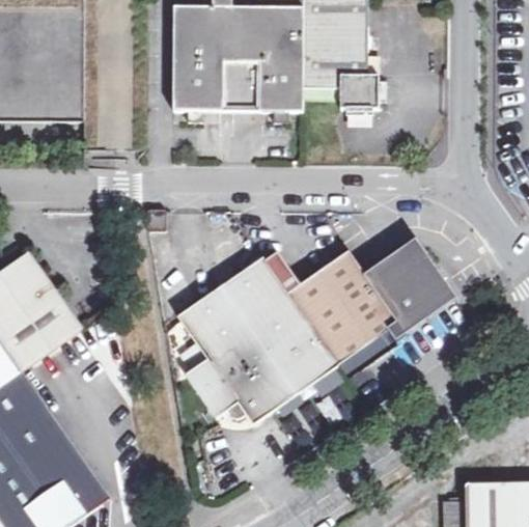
[(143,147),(145,0),(0,0),(0,117),(82,118),(82,147),(143,147)]
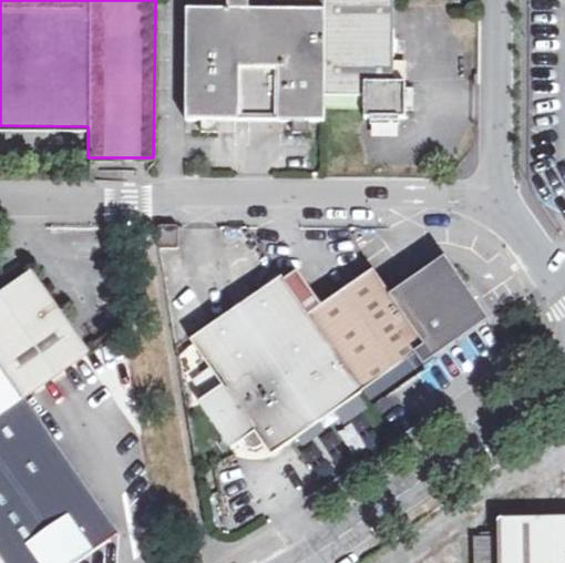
[(321,0),(322,6),(321,93),(358,93),(358,113),(398,113),(398,82),(388,83),(388,0),(321,0)]
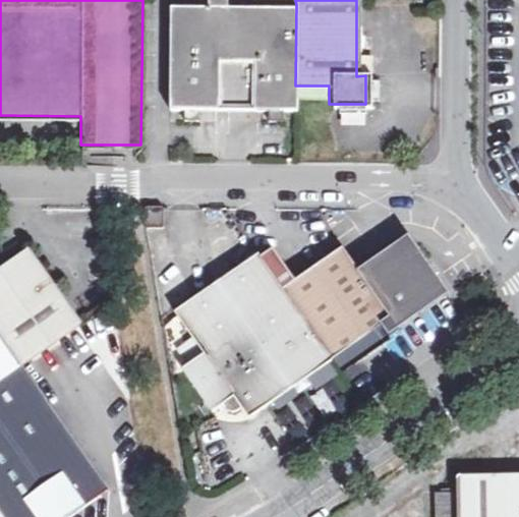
[(295,85),(296,5),(170,4),(167,107),(180,108),(180,117),(194,117),(194,107),(264,108),(264,117),(278,117),(278,108),(295,107),(295,85)]
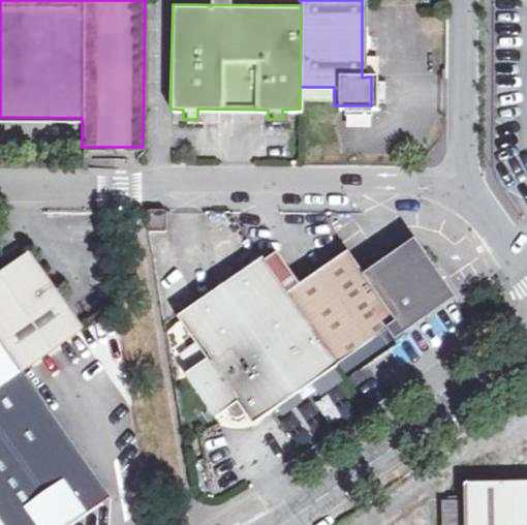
[(308,322),(334,360),(383,325),(391,335),(447,295),(405,237),(359,270),(343,249),(297,283),(273,251),(262,258),(308,322)]
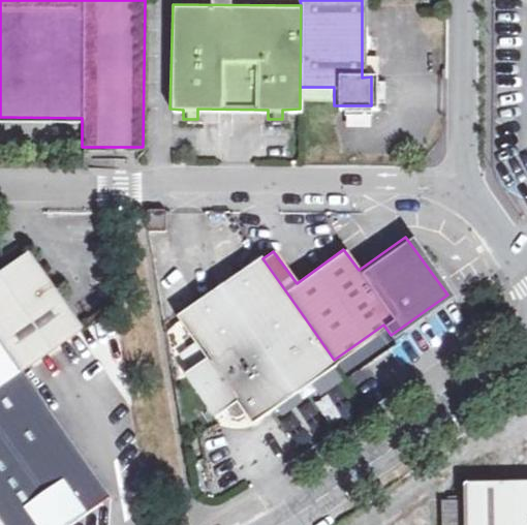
[(0,341),(19,368),(81,323),(27,251),(0,270),(0,341)]
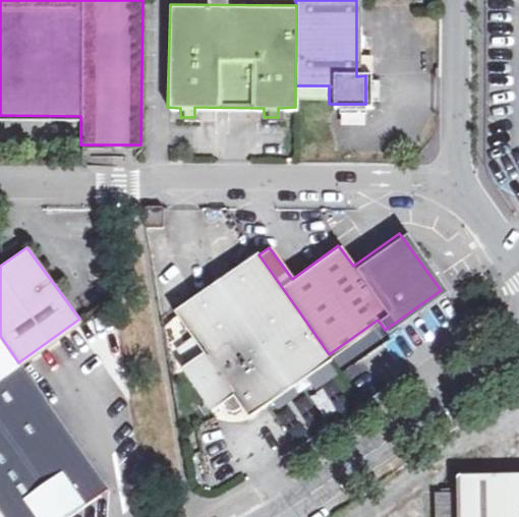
[(303,318),(258,254),(256,251),(175,308),(202,347),(178,363),(209,407),(218,400),(223,407),(231,409),(239,404),(245,413),(329,354),(303,318)]
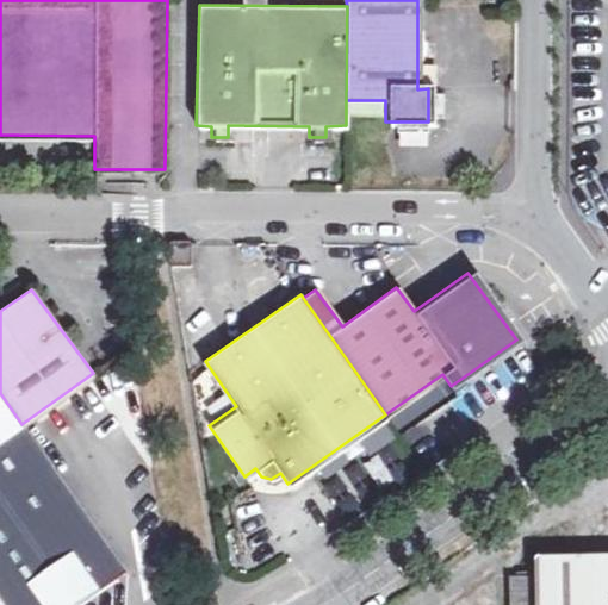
[(0,440),(22,424),(0,393),(0,440)]
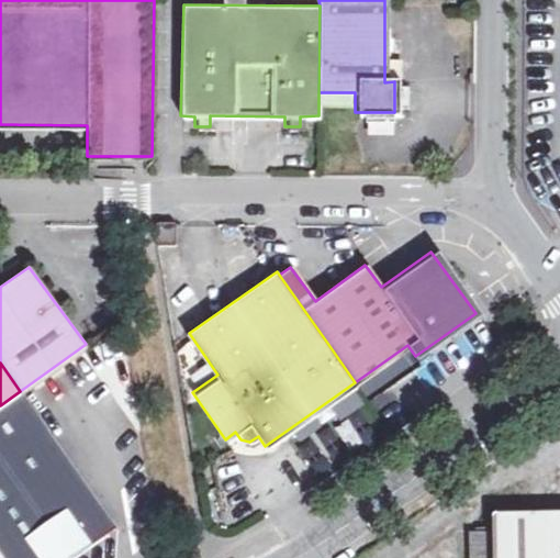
[(20,391),(0,405),(0,555),(1,557),(59,557),(112,521),(20,391)]
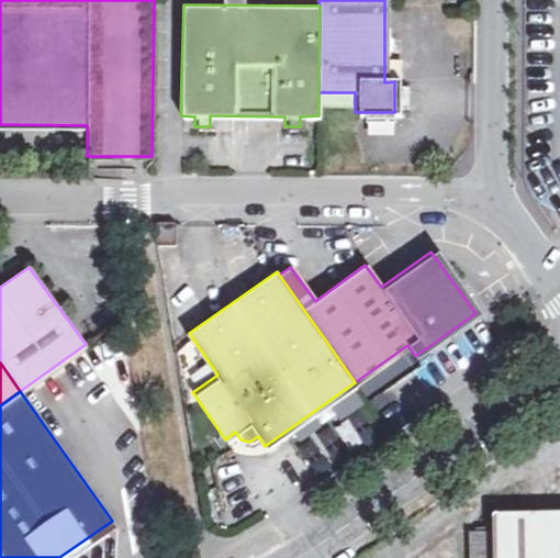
[(559,557),(559,514),(497,516),(493,519),(493,557),(559,557)]
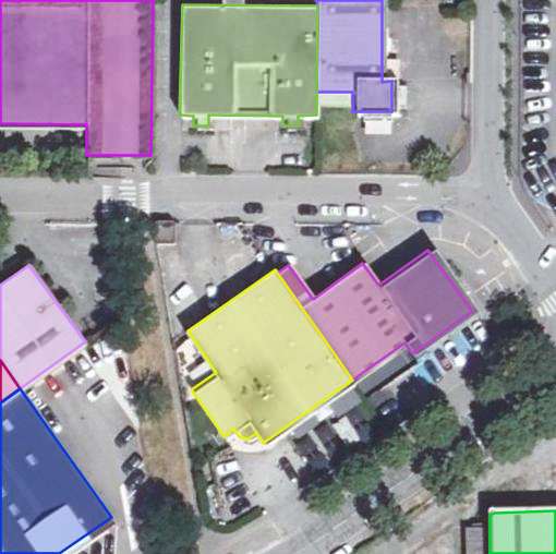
[(466,553),(480,553),(480,525),(466,525),(466,553)]
